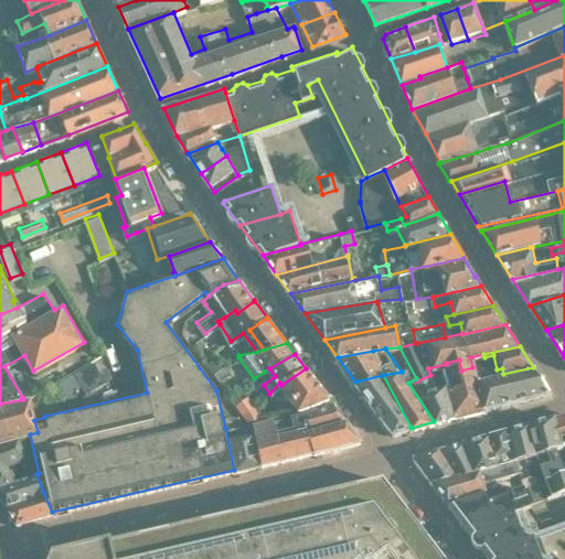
[(484,357),(483,354),(470,357),(472,367),(484,408),(508,402),(503,374),(502,368),(497,369),(493,355),(484,357)]
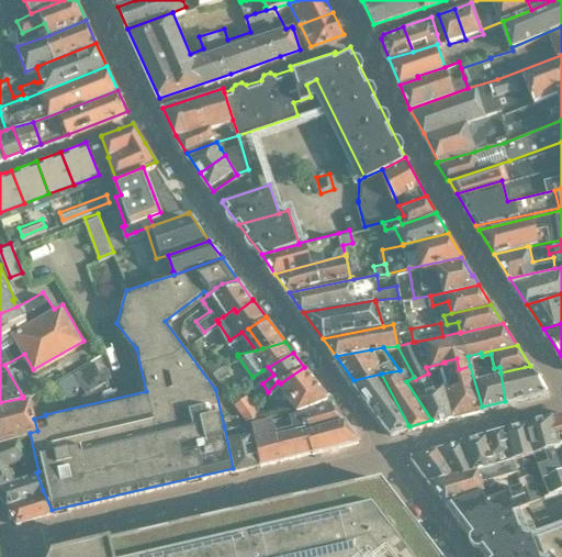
[(105,377),(93,357),(74,369),(86,389),(105,377)]
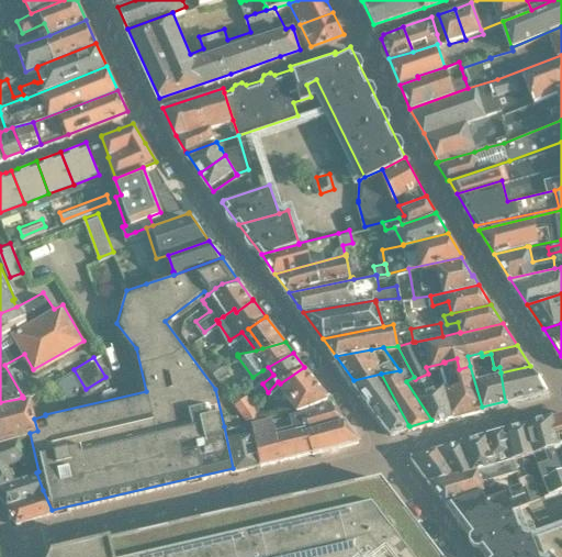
[(482,407),(470,366),(459,369),(457,358),(444,361),(445,363),(426,367),(428,374),(430,379),(431,378),(434,382),(437,381),(439,385),(440,383),(449,415),(482,407)]
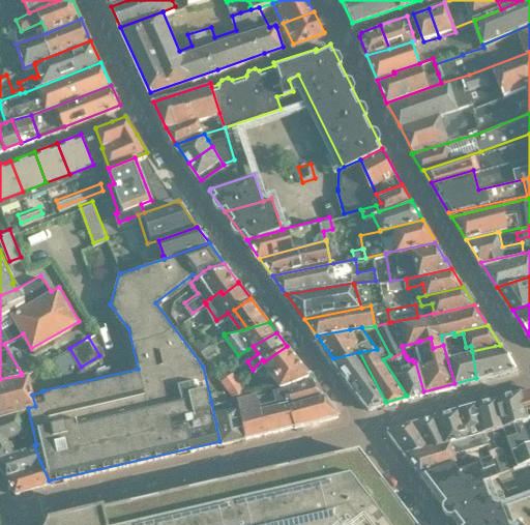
[(500,345),(472,351),(476,378),(516,369),(516,368),(500,345)]
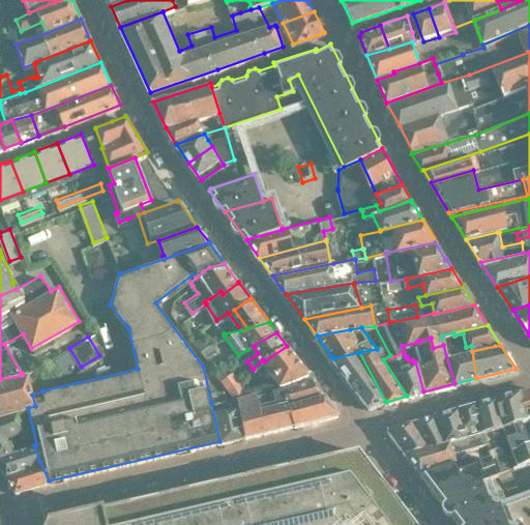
[(287,346),(264,361),(281,385),(308,373),(287,346)]
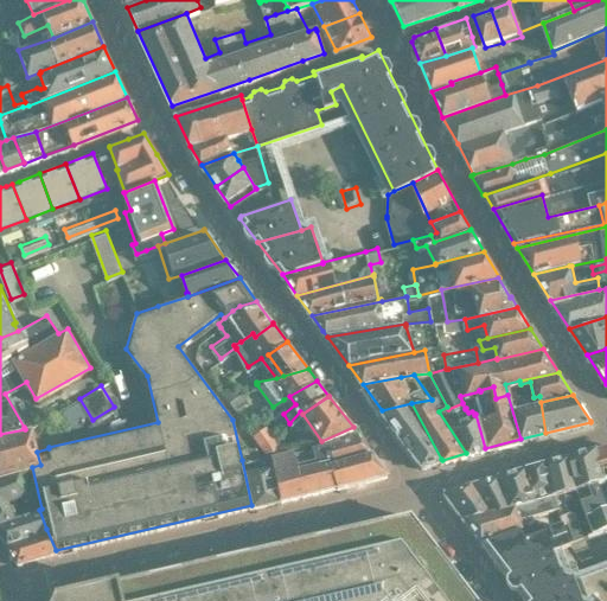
[(411,403),(382,410),(422,465),(441,459),(411,403)]
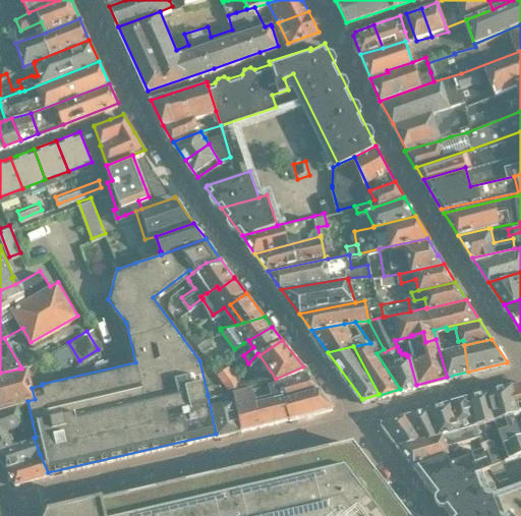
[(385,351),(384,349),(377,353),(400,389),(416,385),(408,355),(407,356),(405,353),(402,354),(400,350),(399,351),(397,346),(385,351)]
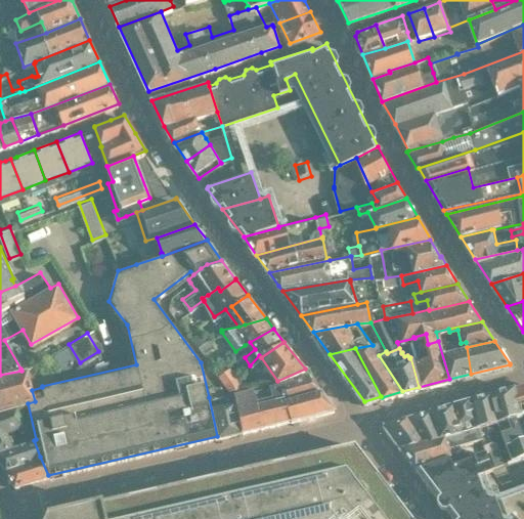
[(228,365),(220,373),(227,383),(236,377),(228,365)]
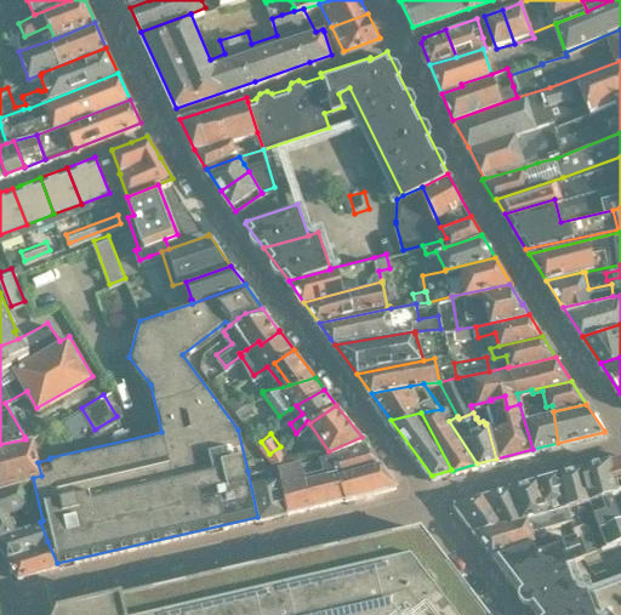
[(26,439),(0,444),(0,488),(22,482),(33,478),(41,476),(38,462),(50,459),(50,457),(38,461),(32,437),(24,438),(26,439)]
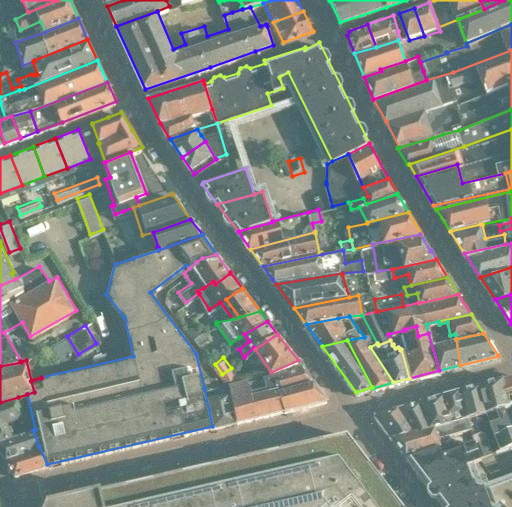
[(284,370),(270,375),(274,393),(315,382),(313,380),(303,365),(284,370)]
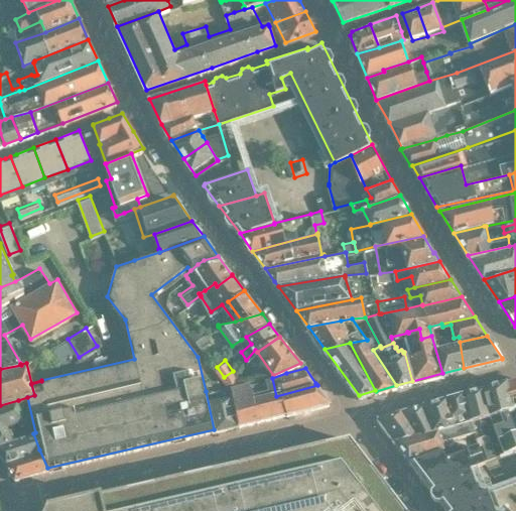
[(233,371),(224,377),(232,386),(240,385),(233,371)]
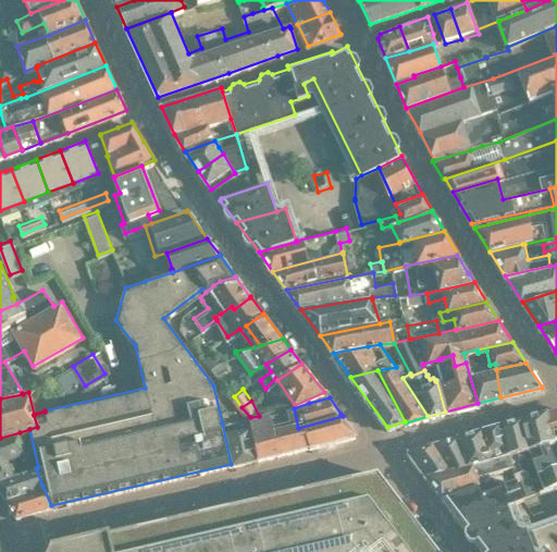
[(556,407),(520,418),(530,448),(528,448),(529,451),(525,452),(529,461),(533,460),(544,488),(556,482),(556,462),(548,441),(556,438),(556,407)]
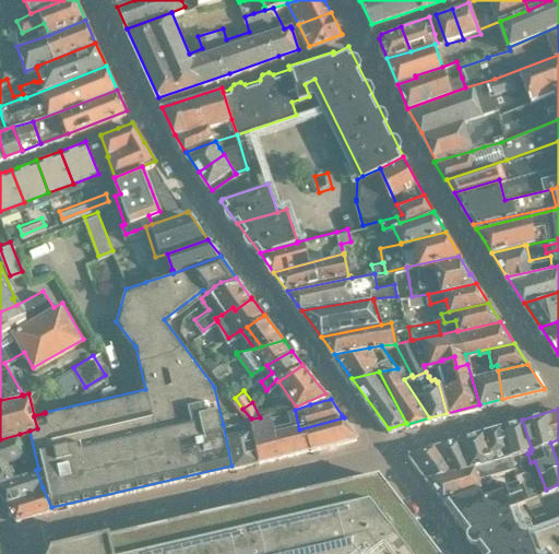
[(299,429),(295,410),(251,419),(254,436),(259,459),(302,448),(299,429)]
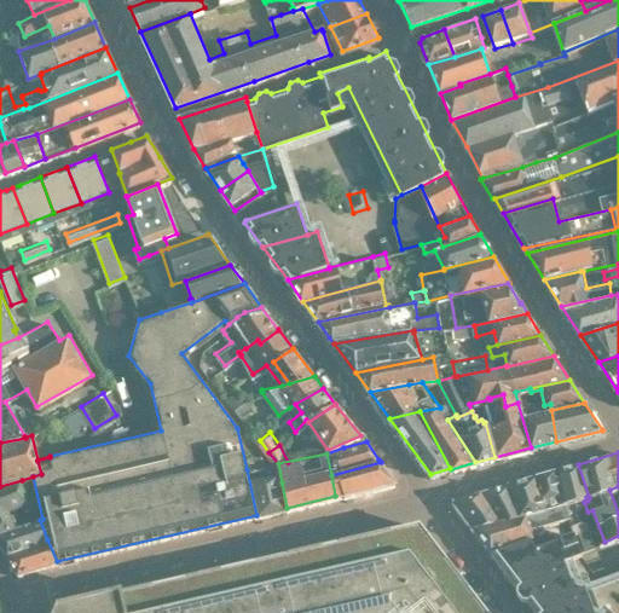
[(394,483),(381,462),(331,475),(335,496),(343,495),(343,496),(394,483)]
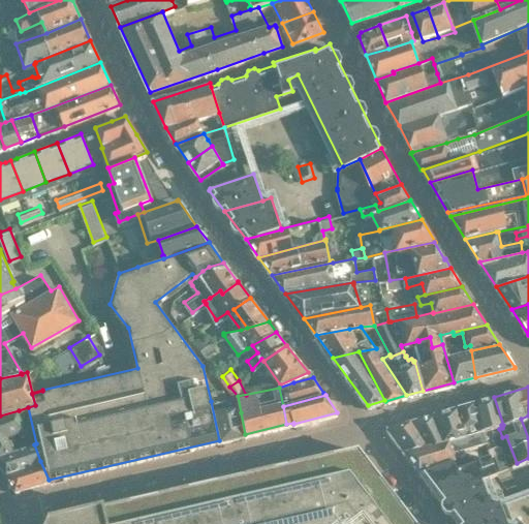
[(238,396),(211,401),(219,440),(245,434),(241,412),(238,396)]
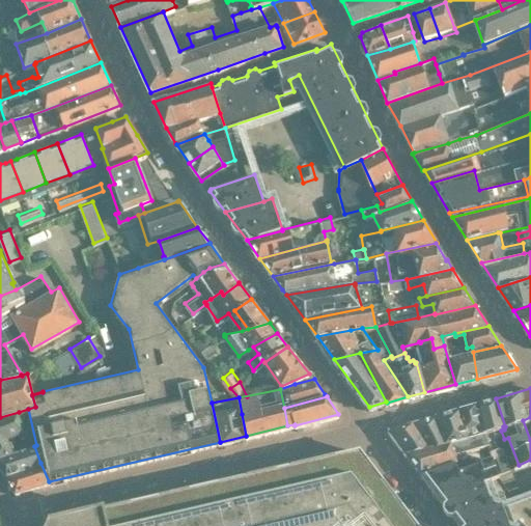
[(505,426),(496,398),(477,404),(484,431),(488,443),(487,443),(490,449),(500,445),(496,435),(501,433),(503,439),(504,439),(501,431),(500,431),(499,427),(502,426),(503,426),(505,426)]
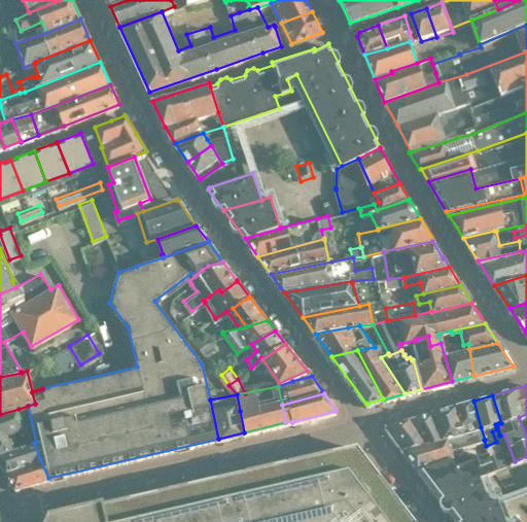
[(481,427),(473,401),(456,405),(463,433),(481,427)]
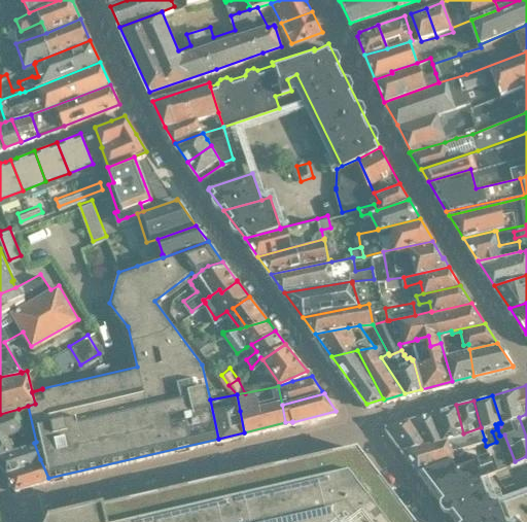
[(456,405),(431,412),(440,440),(463,433),(456,405)]
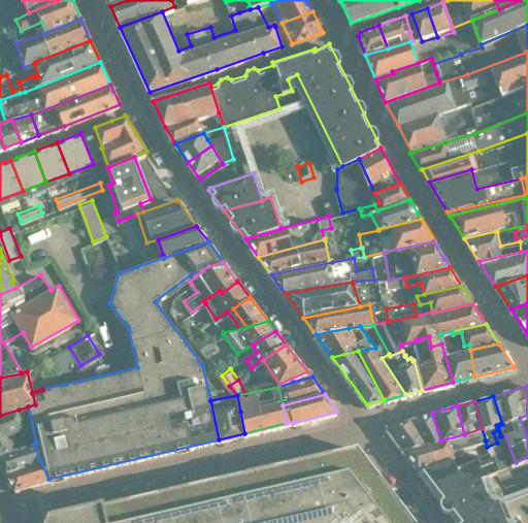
[(19,410),(0,415),(0,454),(20,449),(14,434),(27,430),(19,410)]
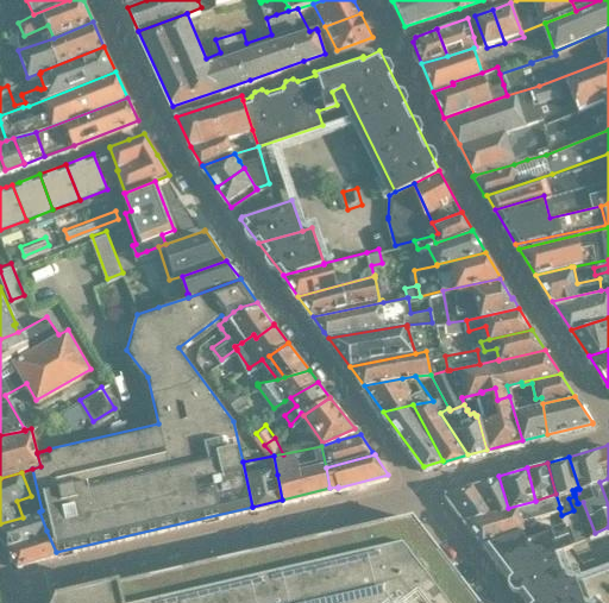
[(498,476),(484,479),(488,495),(483,496),(493,513),(508,508),(498,476)]
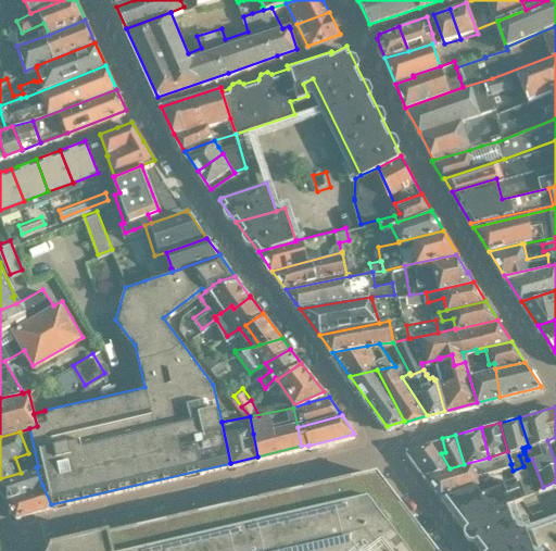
[(442,438),(405,448),(413,458),(426,475),(450,468),(441,453),(445,452),(442,438)]
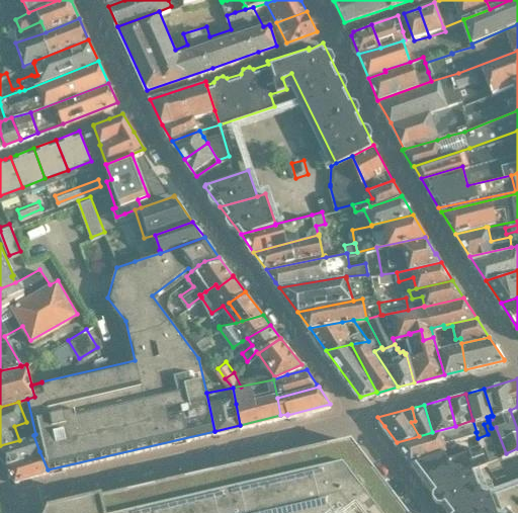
[(432,432),(419,436),(397,442),(411,461),(446,451),(449,459),(482,449),(480,445),(463,451),(460,442),(445,447),(443,441),(476,432),(477,432),(472,420),(455,426),(432,432)]
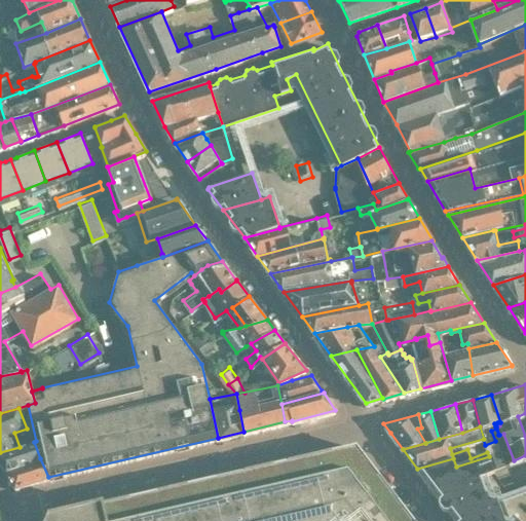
[(20,447),(0,452),(0,460),(5,470),(40,458),(34,442),(20,447)]
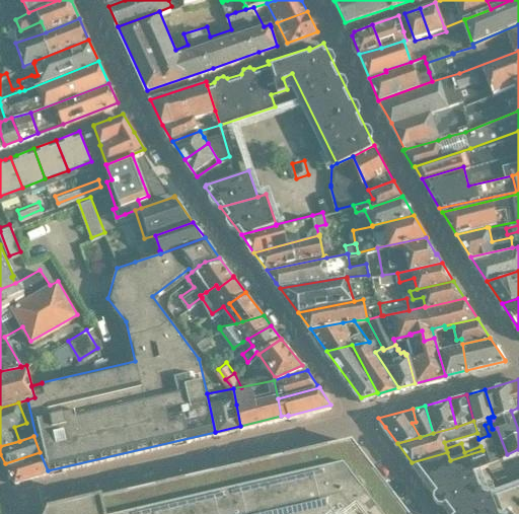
[(50,508),(47,513),(410,513),(376,469),(352,438),(50,508)]
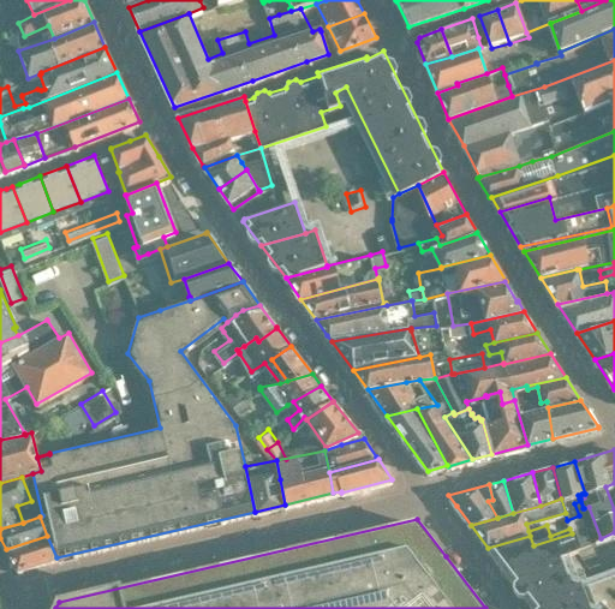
[(578,543),(591,539),(585,521),(573,525),(578,543)]
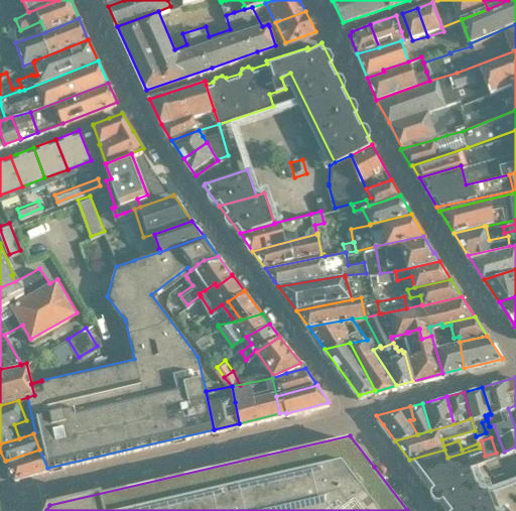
[(444,450),(409,460),(448,510),(515,510),(515,478),(500,484),(485,462),(480,448),(447,458),(444,450)]
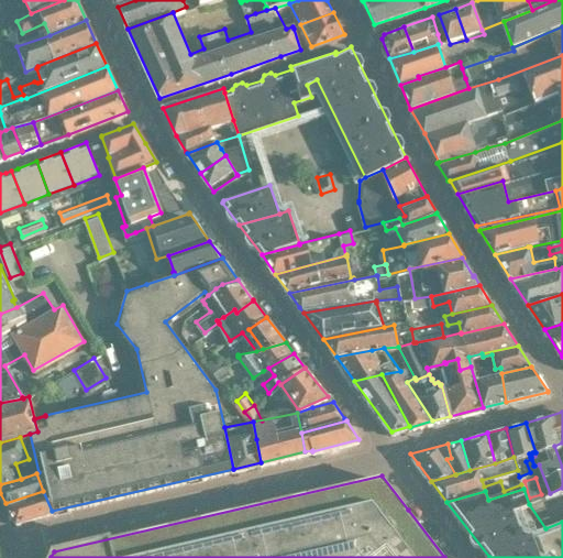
[(52,511),(43,491),(6,503),(17,522),(52,511)]
